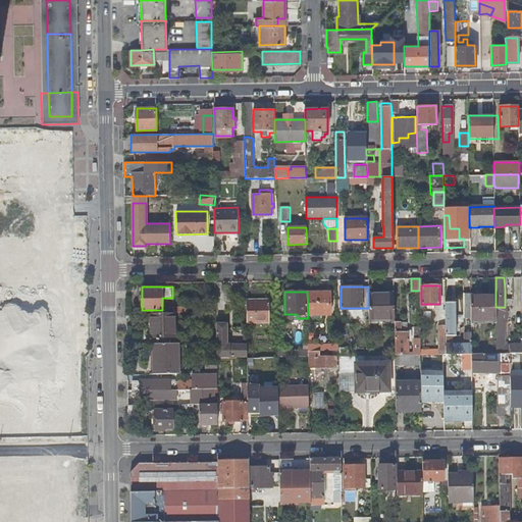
[(330,293),(307,293),(308,314),(330,313),(330,293)]
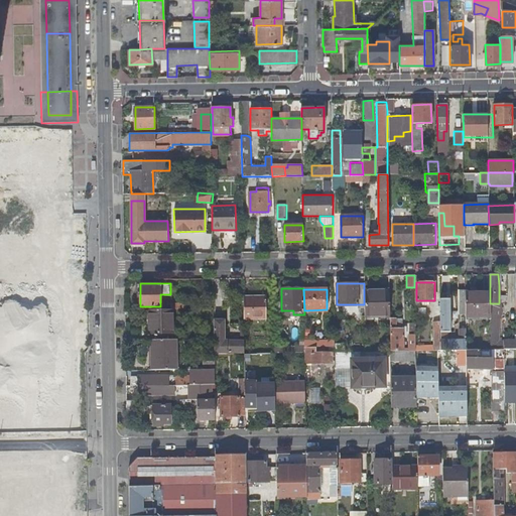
[(389,290),(375,290),(364,290),(364,304),(364,315),(390,315),(389,290)]
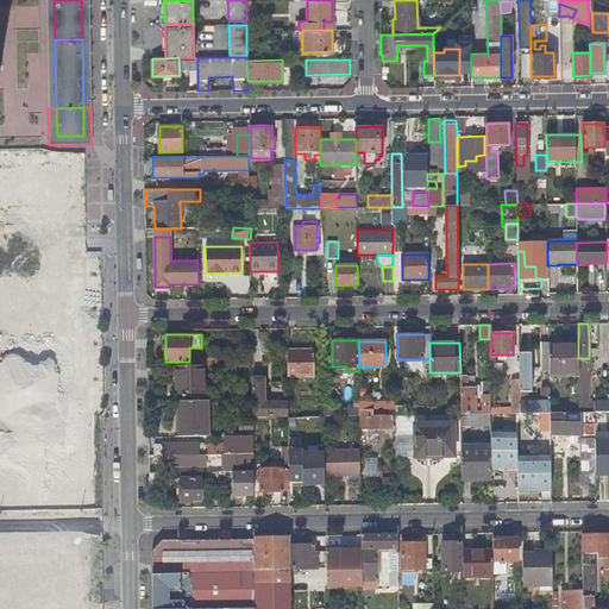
[(550,374),(578,374),(578,358),(578,343),(548,344),(550,369),(550,374)]
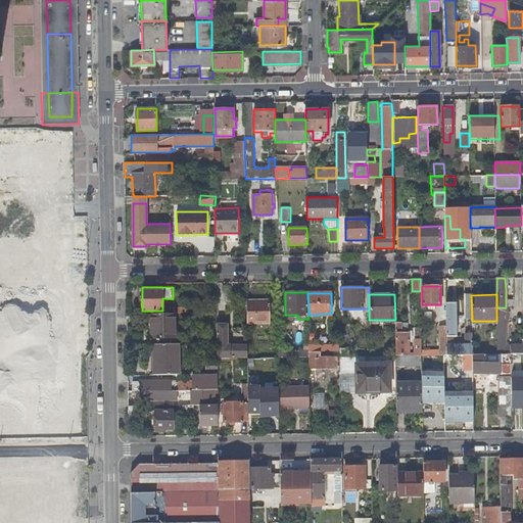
[(247,298),(246,298),(247,322),(247,323),(248,323),(248,322),(269,321),(269,323),(270,323),(270,298),(269,298),(269,299),(247,300),(247,298)]
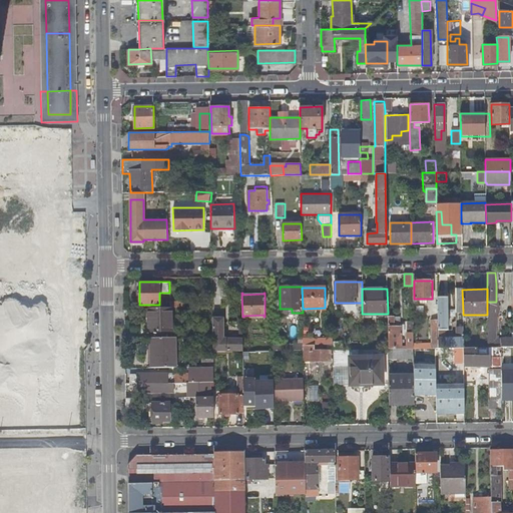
[(446,298),(437,298),(438,320),(438,348),(454,348),(463,348),(463,327),(457,327),(457,338),(444,338),(444,330),(447,330),(446,298)]
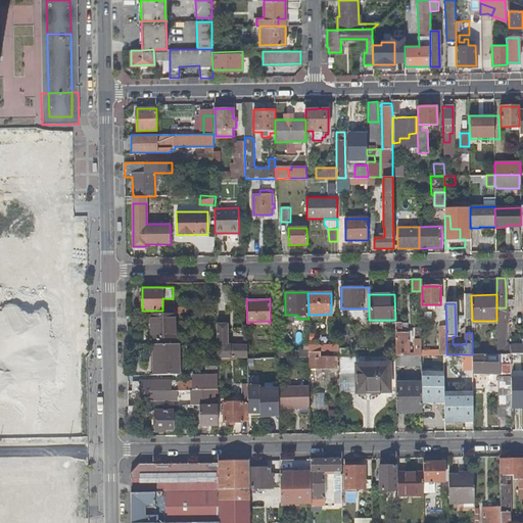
[(505,338),(506,307),(496,307),(496,321),(497,339),(505,339),(505,338)]
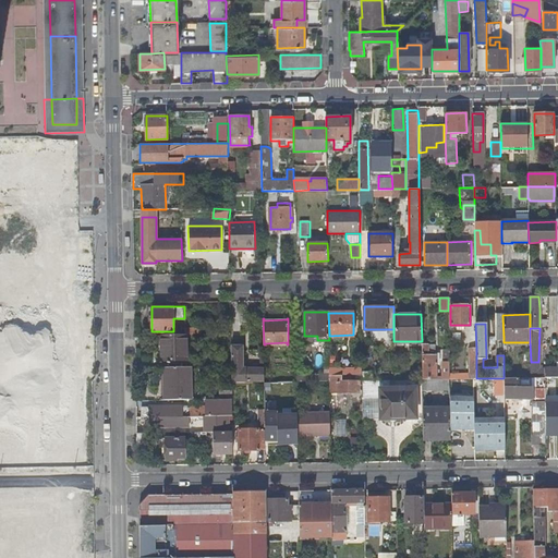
[(186,360),(186,336),(161,337),(161,360),(186,360)]
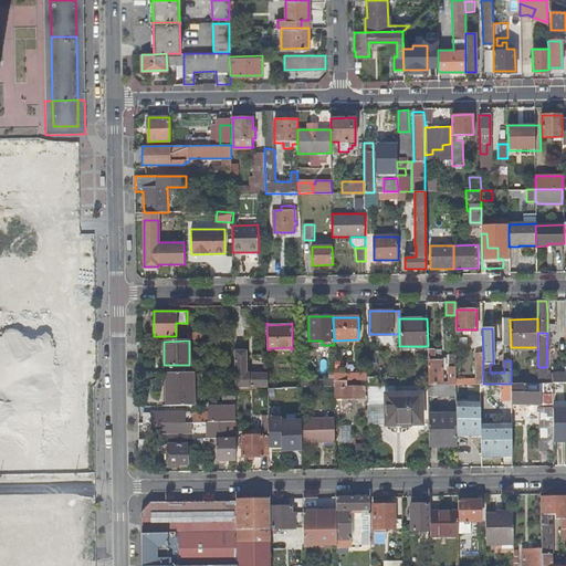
[(236,373),(234,373),(234,388),(248,388),(248,385),(268,385),(268,370),(265,370),(250,371),(250,366),(247,366),(245,348),(236,348),(236,373)]
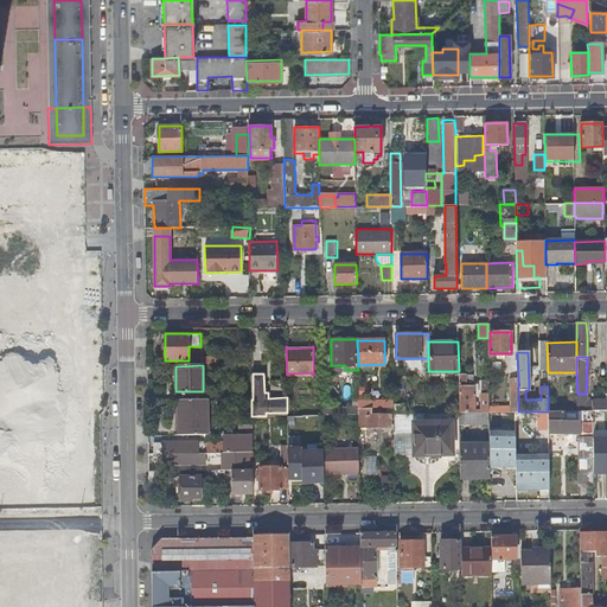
[(460,385),(459,385),(459,413),(473,413),(473,394),(475,394),(475,385),(466,385),(466,375),(460,374),(460,385)]
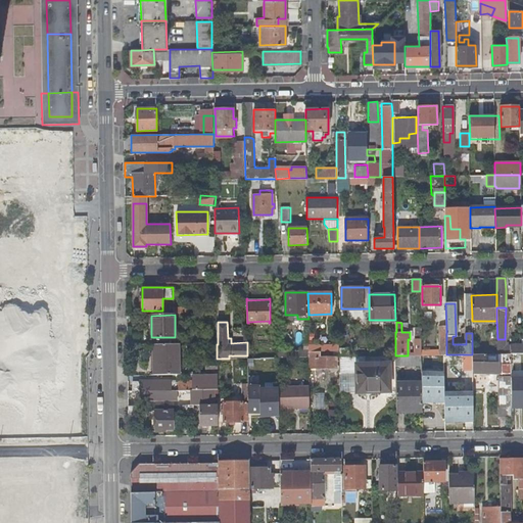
[(505,346),(505,339),(497,339),(497,353),(510,353),(519,353),(522,353),(522,344),(510,345),(510,346),(505,346)]
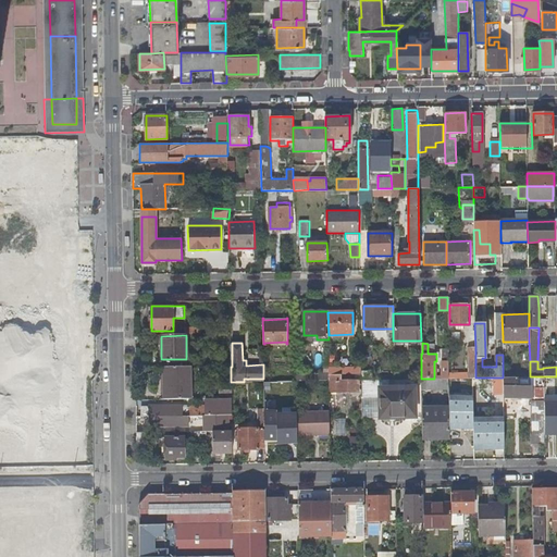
[(162,366),(163,398),(190,398),(190,366),(162,366)]
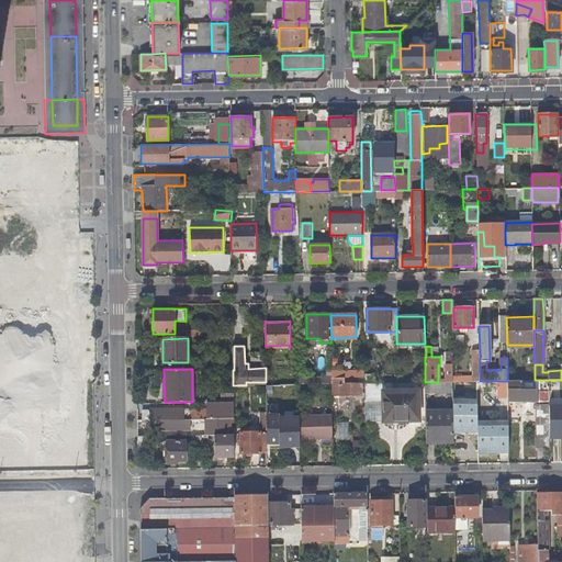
[(345,383),(345,378),(332,378),(333,383),(333,395),(362,394),(362,383),(345,383)]
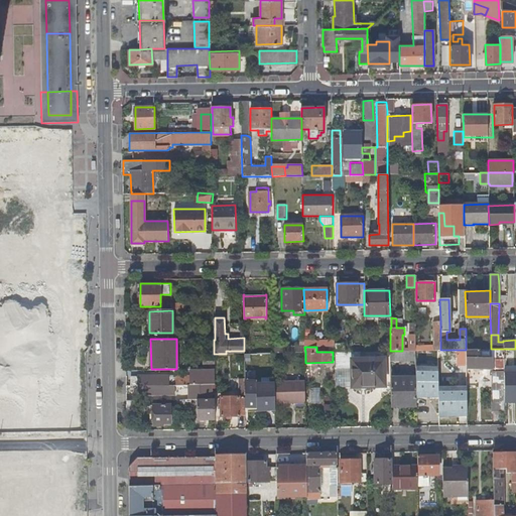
[(467,365),(467,367),(491,367),(491,357),(493,357),(495,357),(495,367),(504,367),(503,349),(491,349),(466,350),(467,360),(467,365)]
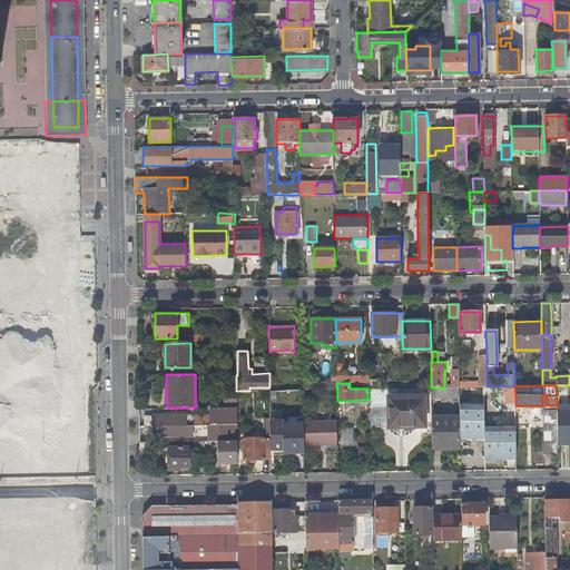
[(569,385),(566,385),(556,385),(557,405),(557,406),(569,405),(569,385)]
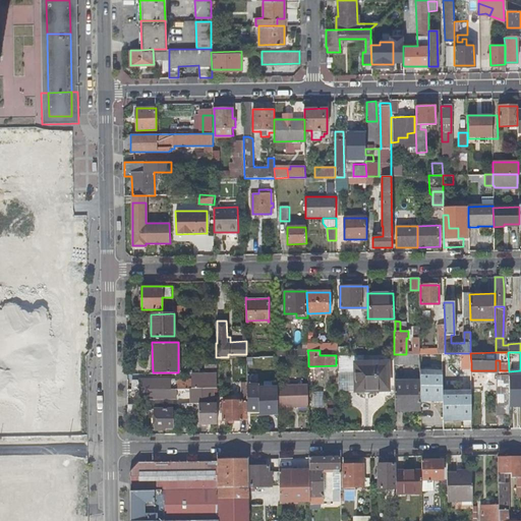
[(461,363),(471,363),(470,353),(461,353),(461,359),(461,363)]
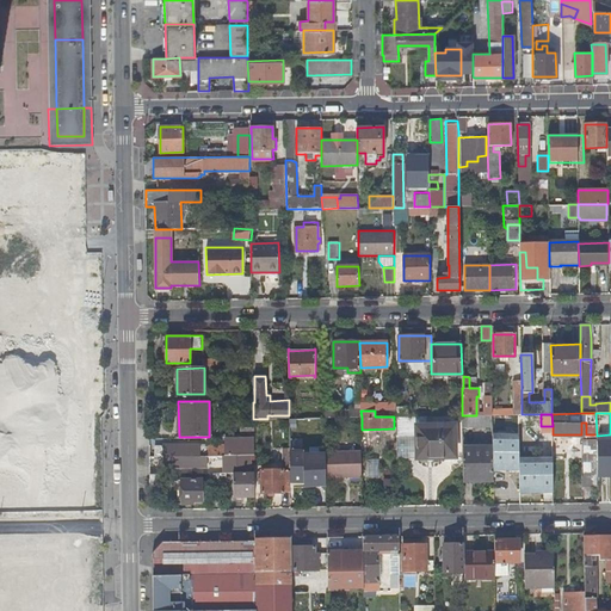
[(462,427),(492,426),(492,415),(483,415),(476,415),(462,415),(462,427)]
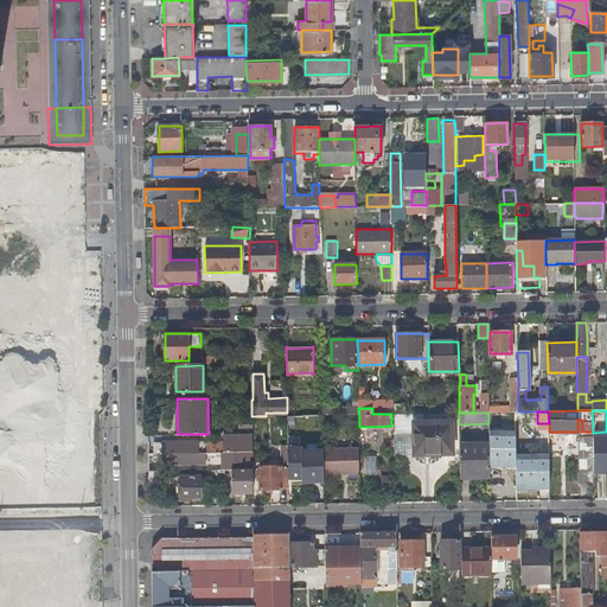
[(416,425),(415,414),(404,414),(394,414),(395,432),(415,432),(416,454),(452,453),(451,420),(434,420),(434,428),(426,429),(426,423),(416,425)]
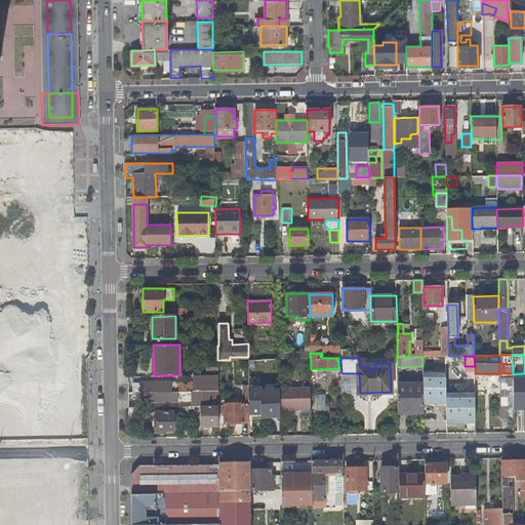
[(206,367),(206,375),(218,374),(217,366),(206,367)]
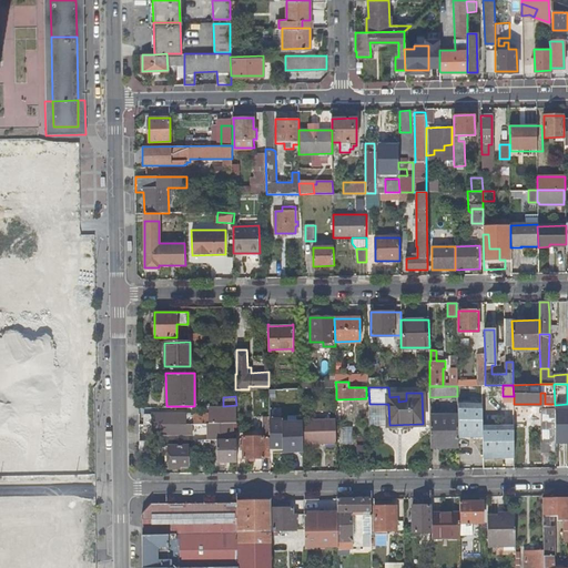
[(211,406),(211,423),(233,423),(236,423),(236,405),(223,406),(211,406)]
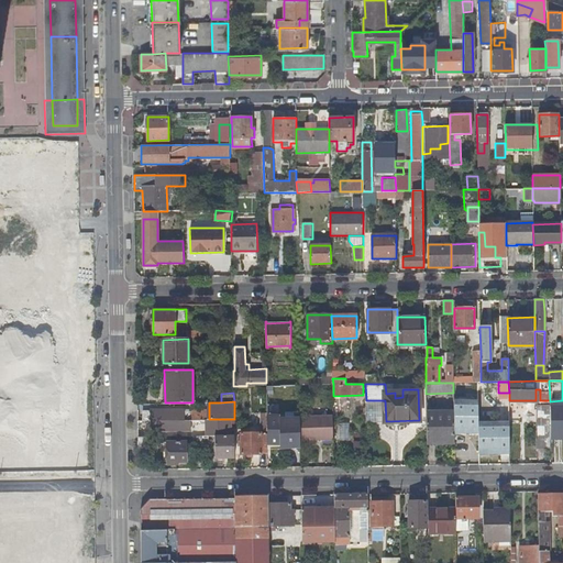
[(550,422),(550,404),(538,405),(539,449),(551,449),(550,422)]
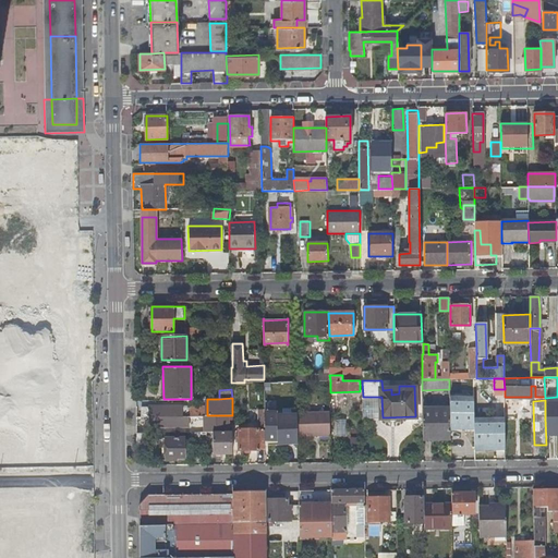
[(142,407),(142,416),(149,416),(178,416),(183,416),(182,405),(142,407)]
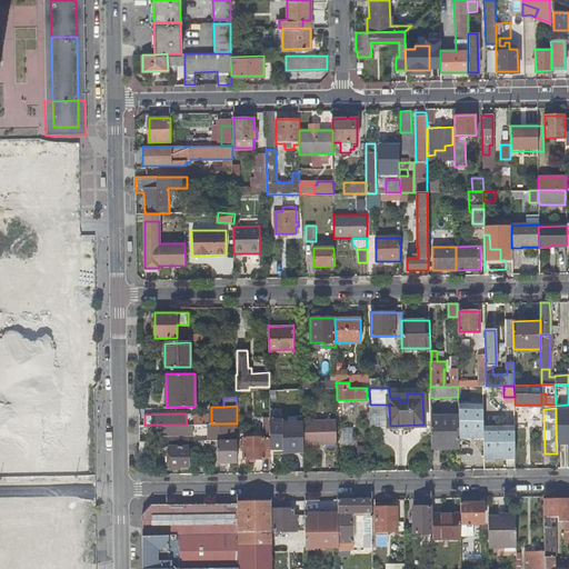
[(431,448),(459,448),(459,416),(431,417),(431,448)]
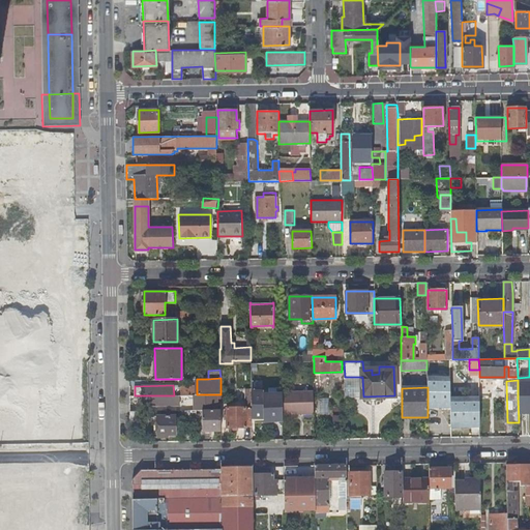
[(264,389),(251,389),(252,402),(252,408),(252,420),(263,420),(264,423),(283,423),(283,414),(283,392),(264,392),(264,389)]
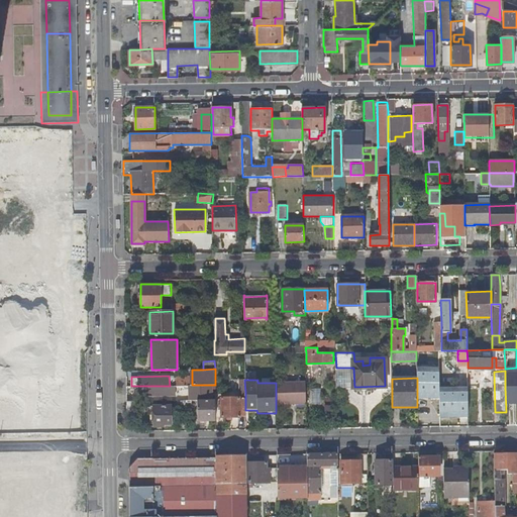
[(306,382),(276,383),(276,404),(307,403),(306,382)]
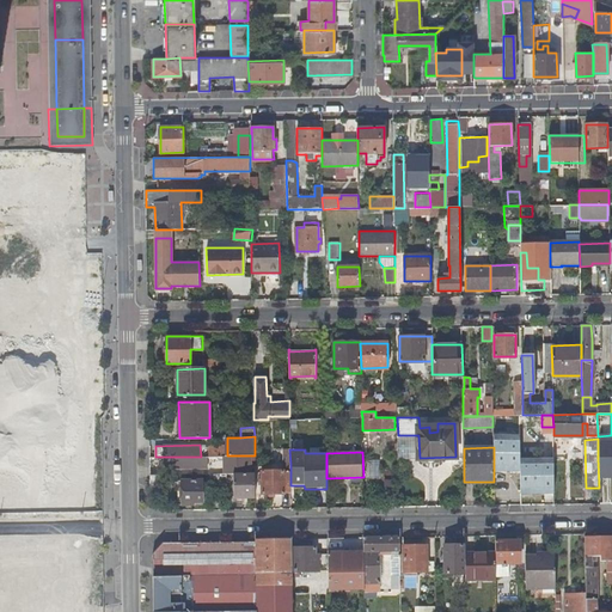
[(252,472),(251,456),(227,456),(222,456),(222,473),(226,473),(234,473),(242,473),(252,472)]
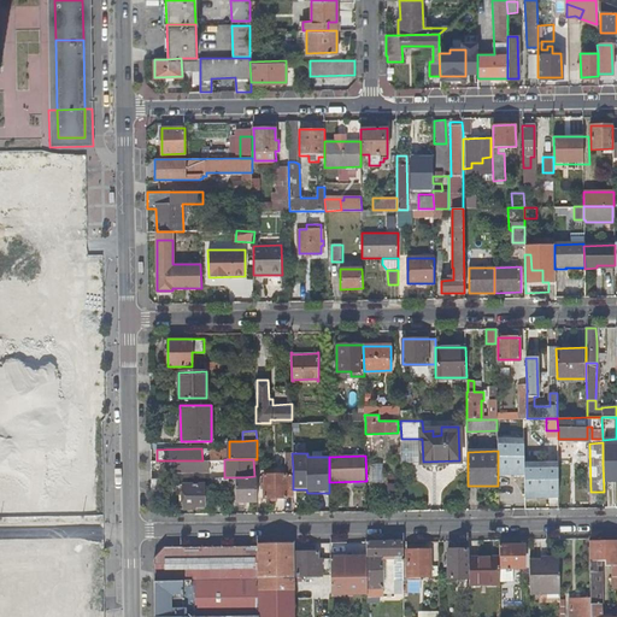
[(197,468),(197,460),(165,460),(165,471),(189,471),(189,469),(197,469),(197,468)]
